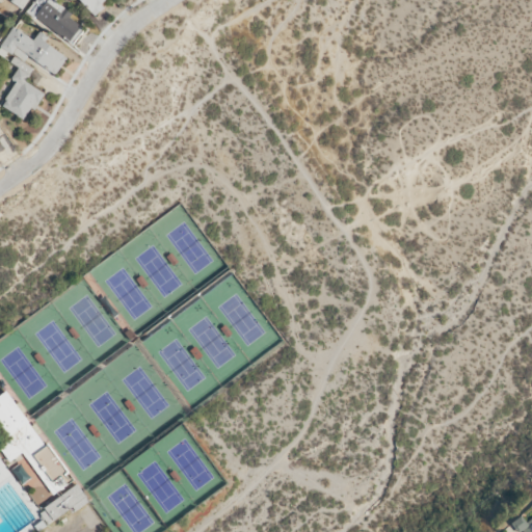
[(11,0),(11,1),(23,8),(28,0),(11,0)]
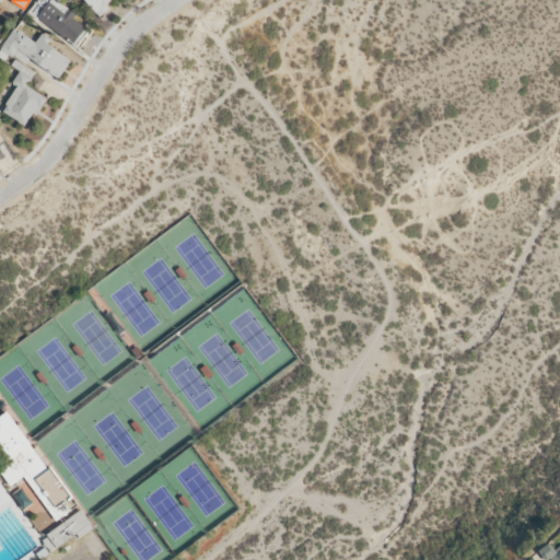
[(89,30),(73,18),(76,14),(58,1),(58,0),(36,0),(28,11),(77,47),(89,30)]
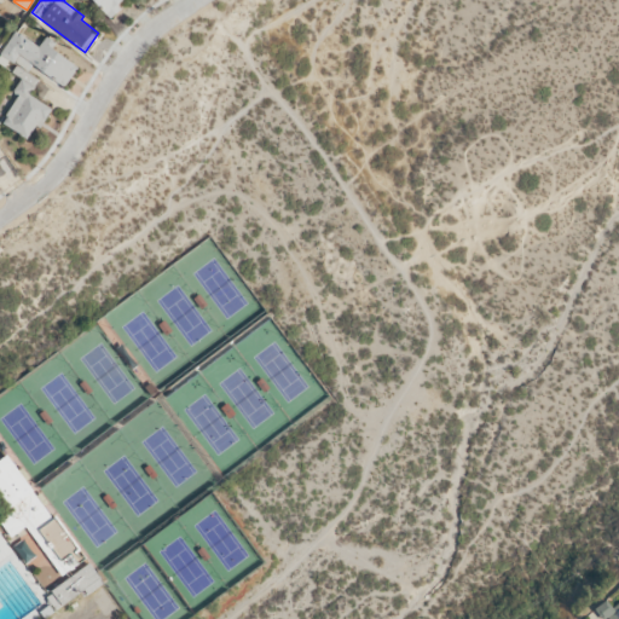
[(93,0),(110,19),(122,9),(119,5),(123,0),(93,0)]
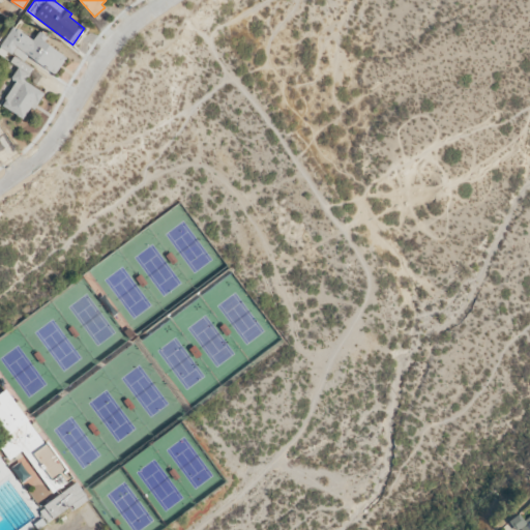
[(27,120),(43,91),(26,82),(33,68),(24,62),(27,57),(57,74),(68,54),(36,36),(34,39),(12,26),(0,48),(0,51),(12,58),(10,62),(19,66),(11,79),(16,82),(2,106),(27,120)]
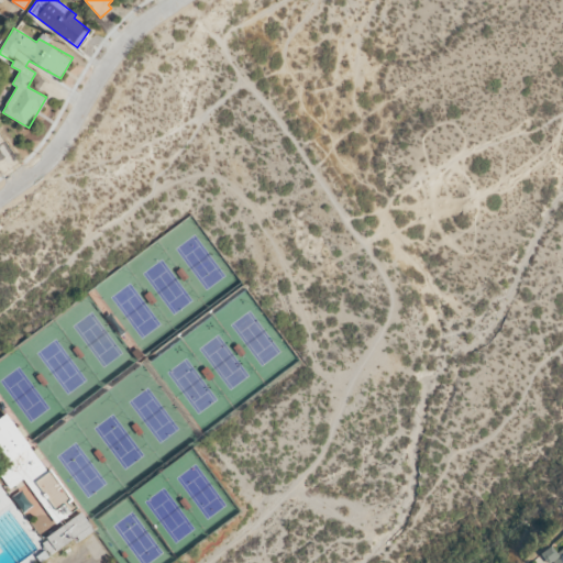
[(25,479),(56,525),(77,510),(11,412),(0,419),(0,448),(12,466),(0,474),(10,489),(25,479)]
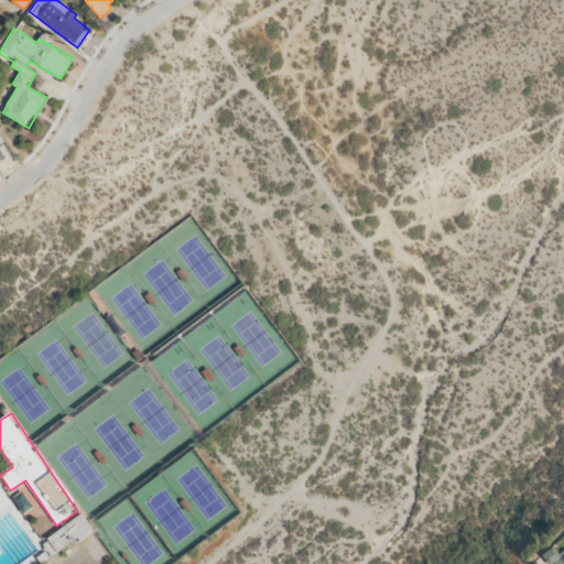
[(42,518),(40,516),(30,522),(43,541),(60,529),(49,513),(42,518)]
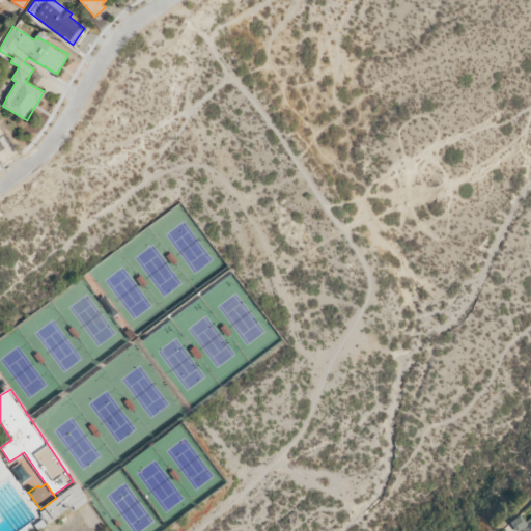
[(88,500),(79,484),(38,510),(48,525),(88,500)]
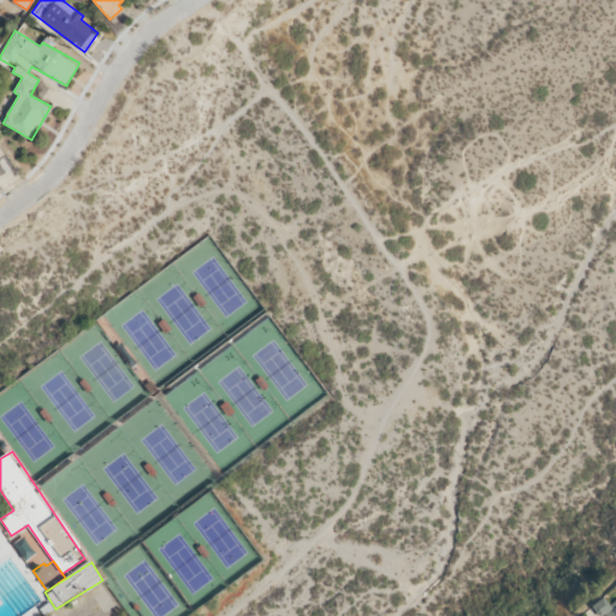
[(605,615),(615,615),(615,600),(610,605),(604,597),(592,606),(599,615),(605,615)]
